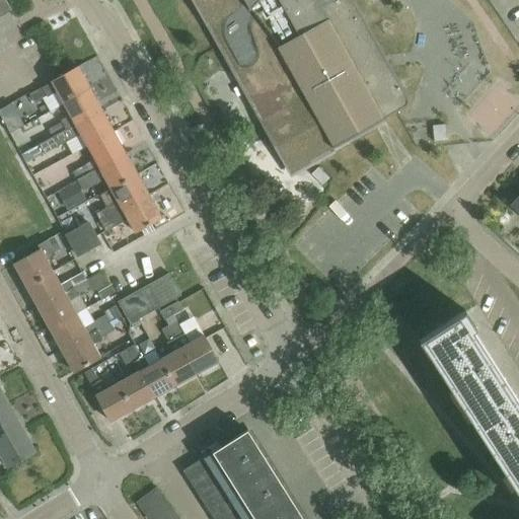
[(0,0),(0,15),(11,9),(5,0),(0,0)]
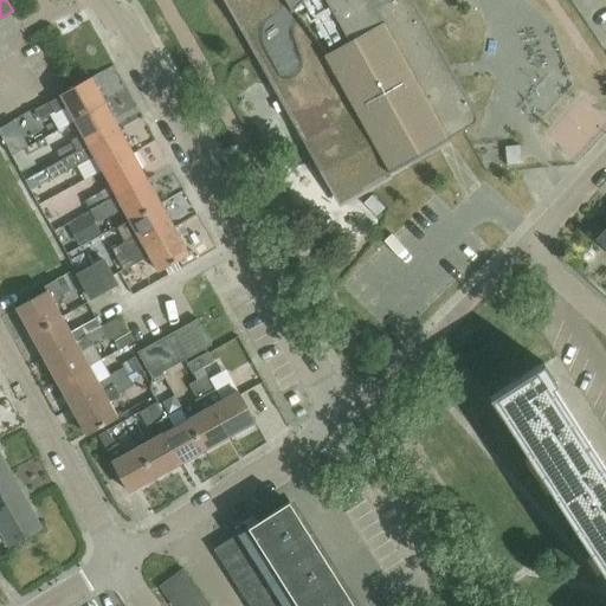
[(224,0),(333,194),(334,197),(337,199),(342,199),(345,198),(472,127),(475,124),(476,123),(477,121),(477,118),(477,116),(476,114),(412,0),(224,0)]
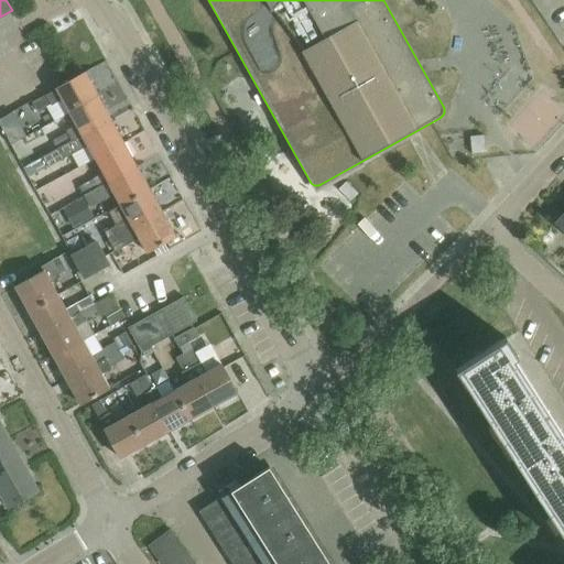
[(67,114),(97,97),(84,73),(55,89),(56,91),(32,105),(36,112),(51,105),(51,106),(61,100),(67,114)]
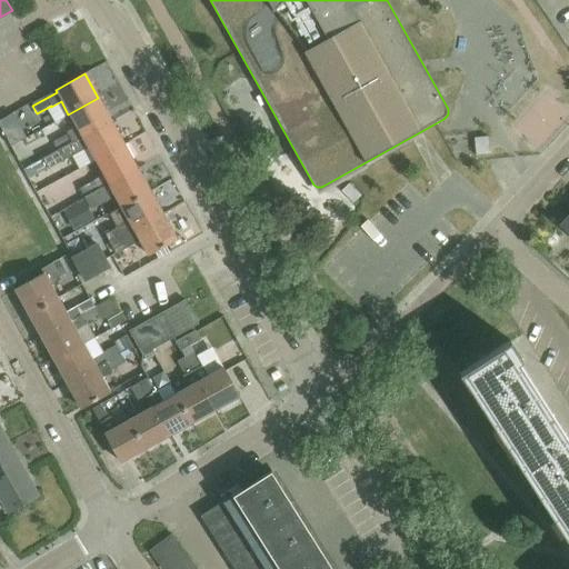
[(58,150),(111,121),(98,98),(68,115),(76,128),(66,132),(68,135),(53,142),(58,150)]
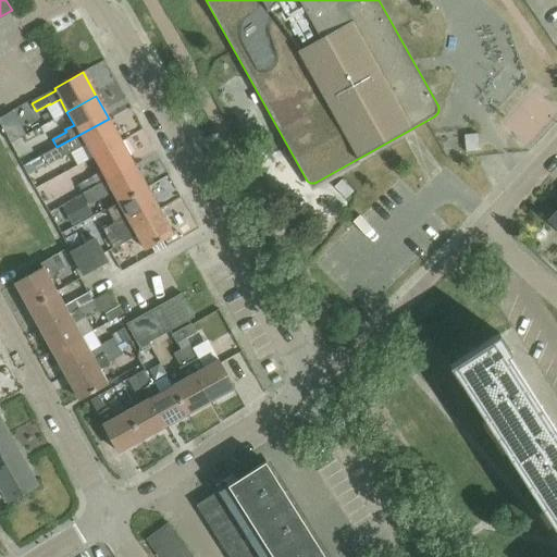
[(41,156),(48,166),(86,146),(93,158),(122,141),(109,119),(57,147),(41,156)]
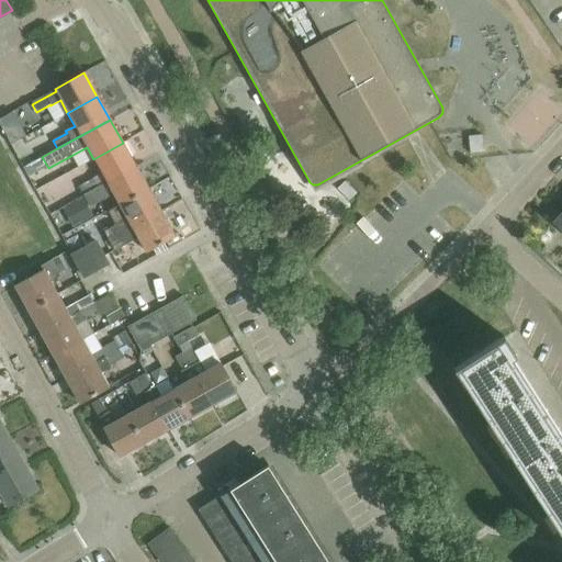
[(473,134),(456,135),(457,156),(474,155),(473,134)]
